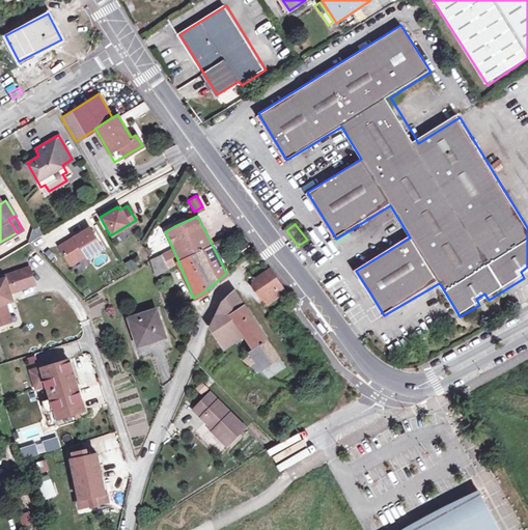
[(87,227),(63,242),(56,246),(67,265),(83,254),(84,256),(100,247),(87,227)]
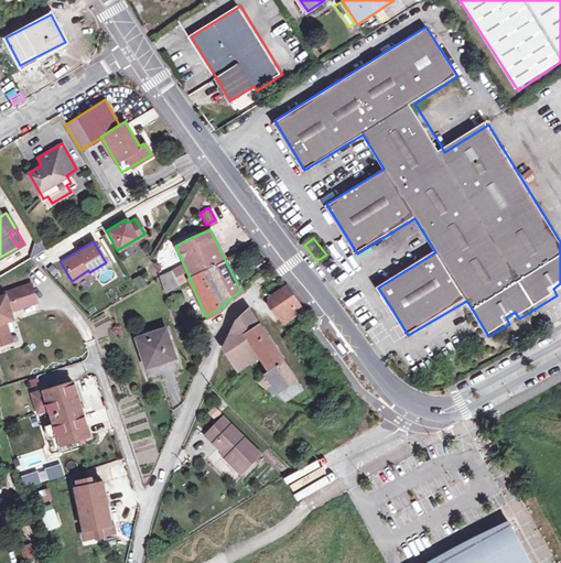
[(157,275),(163,293),(177,285),(170,269),(157,275)]
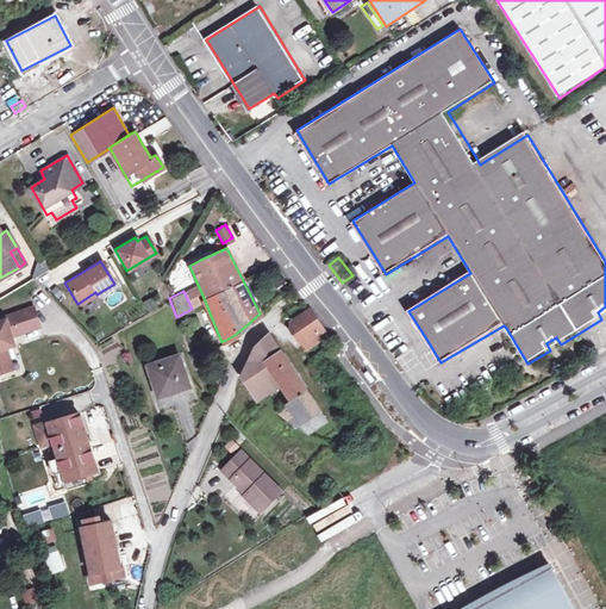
[(37,324),(32,306),(2,316),(2,319),(0,319),(0,370),(10,366),(1,342),(10,339),(6,325),(13,323),(17,331),(37,324)]
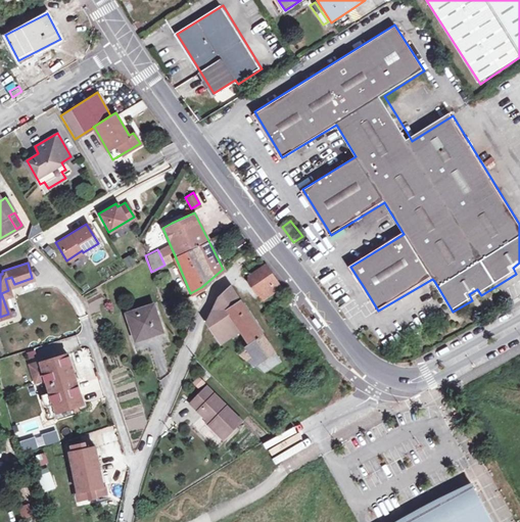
[(262,298),(278,287),(275,283),(264,266),(247,276),(262,298)]
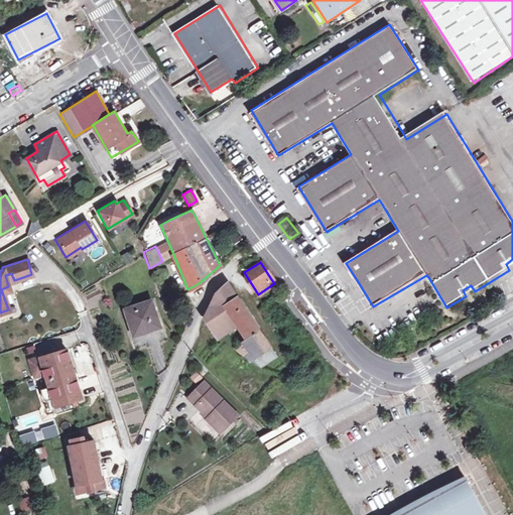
[(217,338),(234,327),(243,340),(231,348),(258,367),(274,357),(242,306),(225,282),(213,293),(202,318),(217,338)]
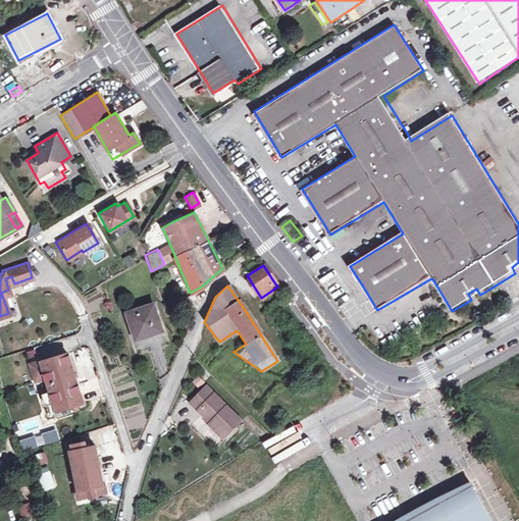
[(162,303),(164,307),(172,303),(170,298),(162,303)]
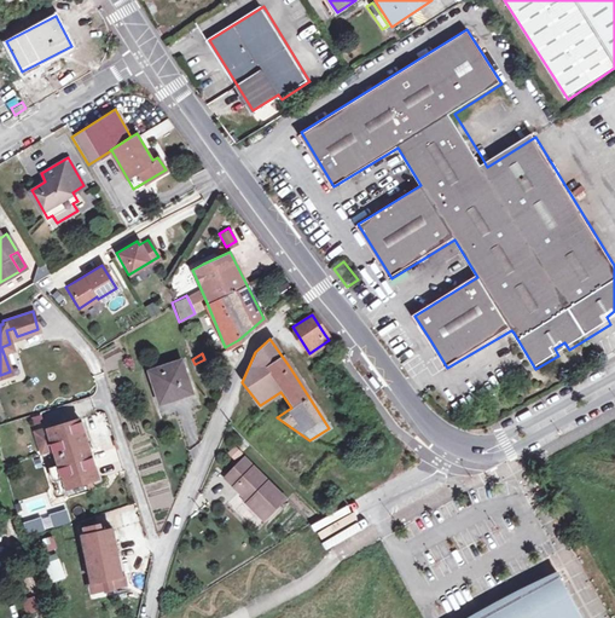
[(158,399),(175,393),(177,396),(189,391),(179,361),(149,371),(158,399)]
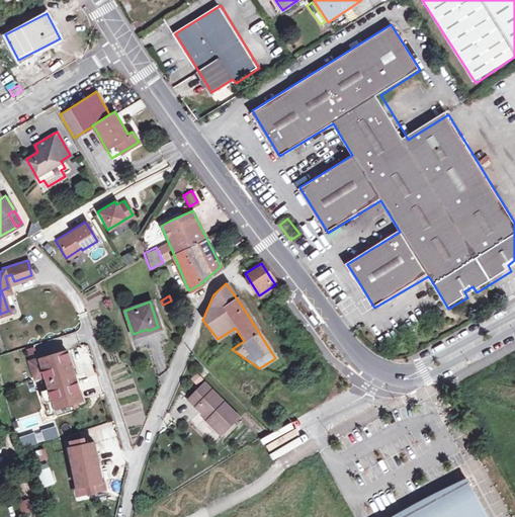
[(51,399),(77,392),(65,350),(38,357),(48,388),(51,399)]
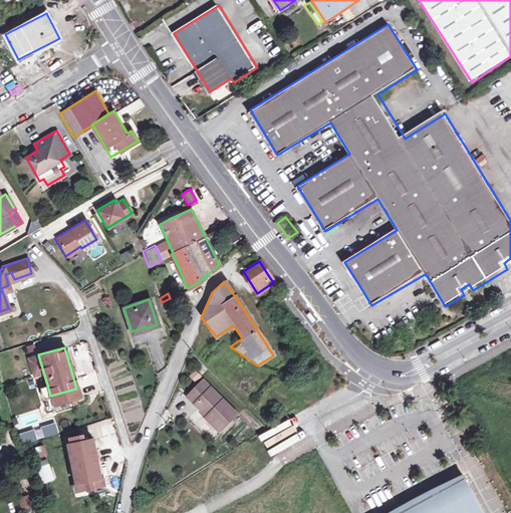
[(230,414),(198,379),(183,394),(200,412),(201,411),(204,413),(201,416),(214,430),(230,414)]
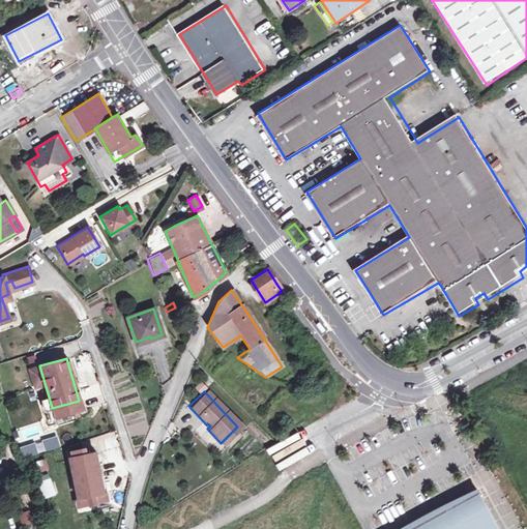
[(52,408),(49,397),(39,400),(46,419),(81,409),(79,401),(52,408)]
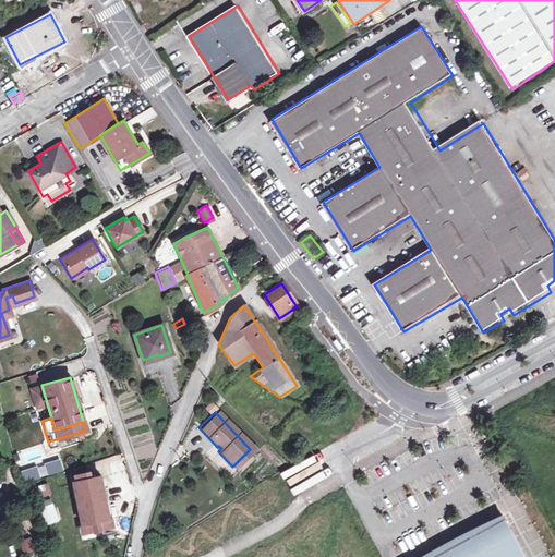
[(71,482),(79,524),(89,523),(91,530),(91,532),(98,531),(97,529),(96,521),(106,519),(98,476),(71,482)]
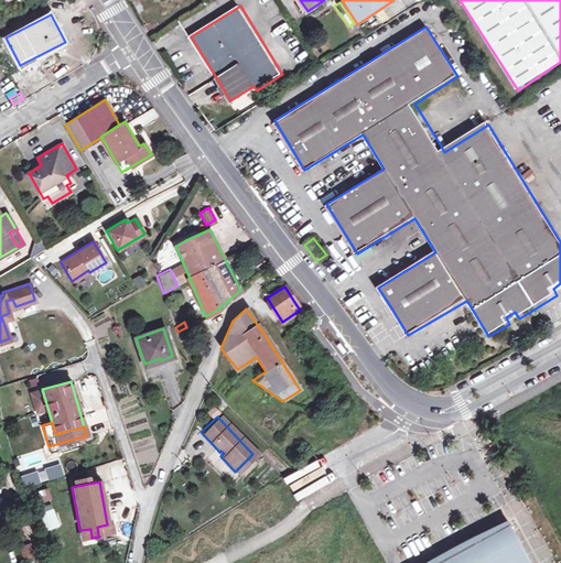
[(46,488),(35,491),(39,504),(50,501),(46,488)]
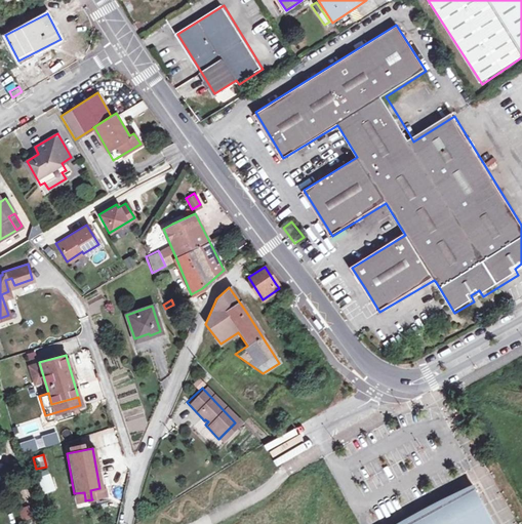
[(35,473),(42,494),(53,490),(46,470),(35,473)]
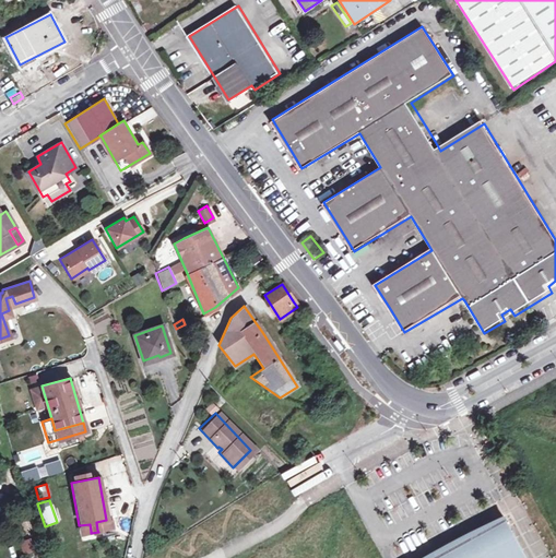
[(528,557),(505,518),(432,557),(528,557)]
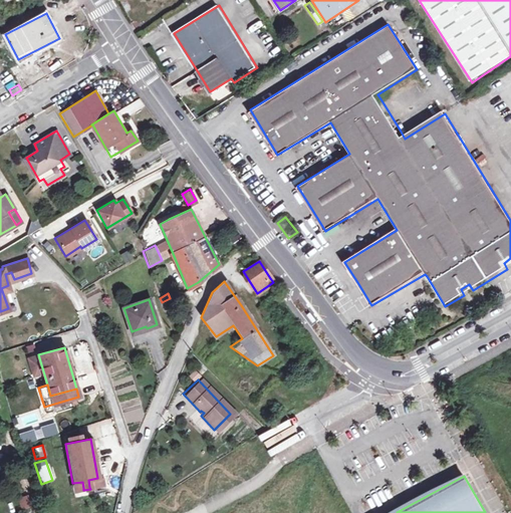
[(88,480),(89,487),(99,485),(97,478),(88,480)]
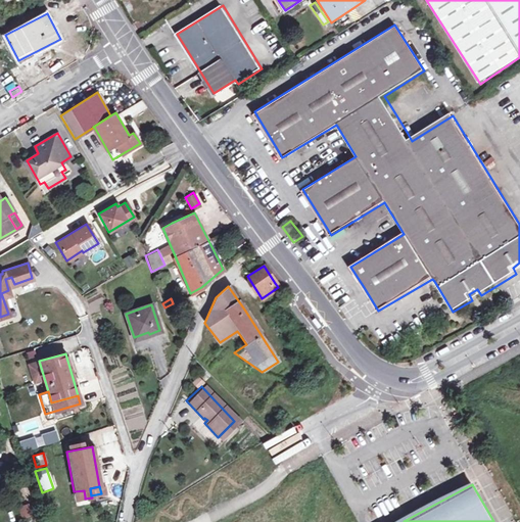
[(27,504),(16,507),(20,519),(31,516),(27,504)]
